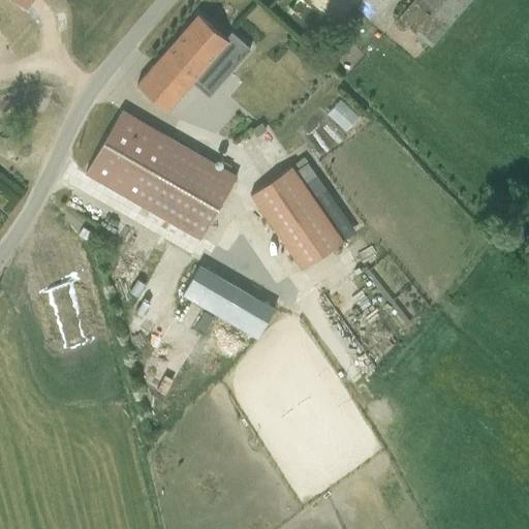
[(415,0),(402,17),(434,42),(469,0),(415,0)]
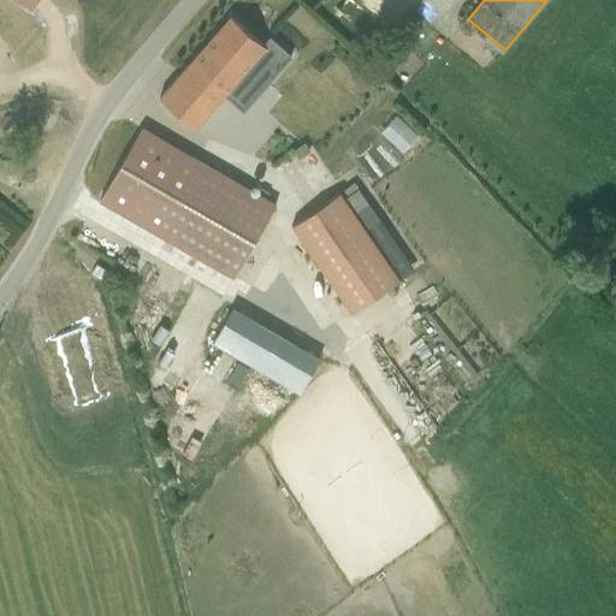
[(225,96),(243,112),(292,55),(268,35),(260,43),(229,17),(158,98),(195,130),(225,96)]
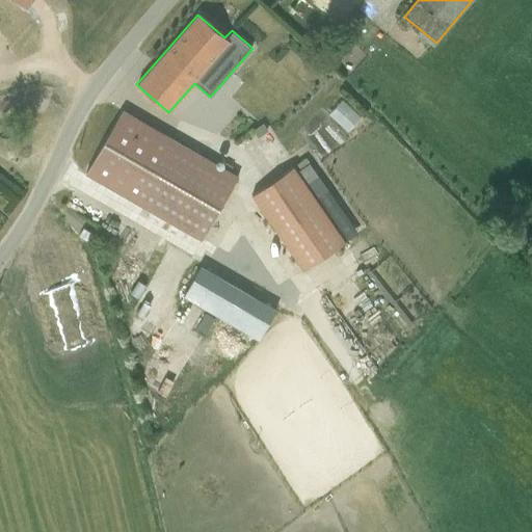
[(315,110),(334,132),(346,122),(327,100),(315,110)]
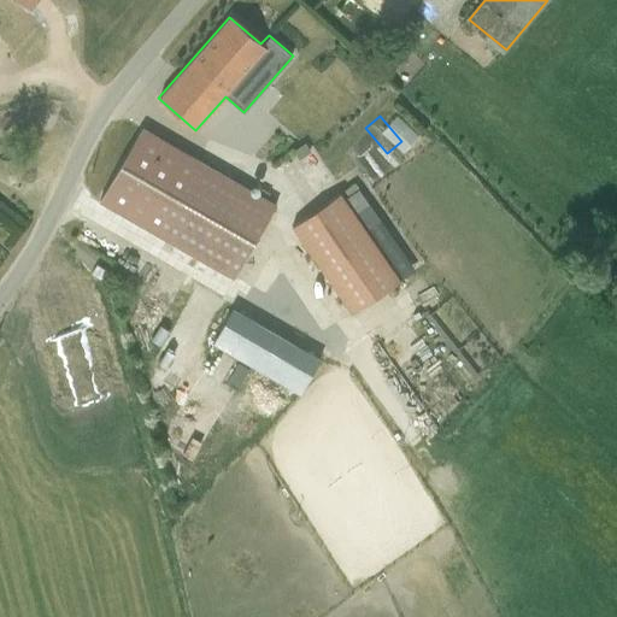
[(146,135),(106,204),(235,277),(275,210),(146,135)]
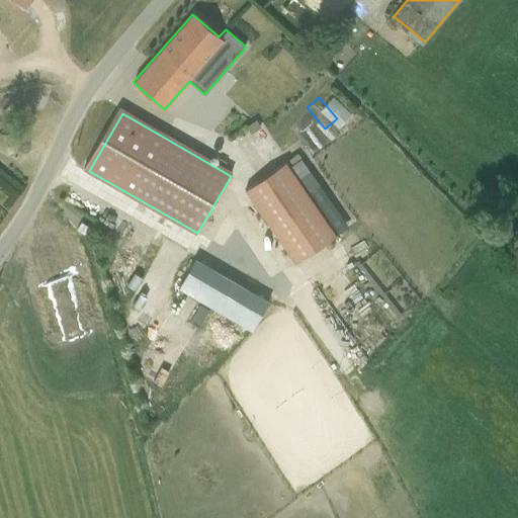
[(244,151),(288,135),(282,118),(238,135),(244,151)]
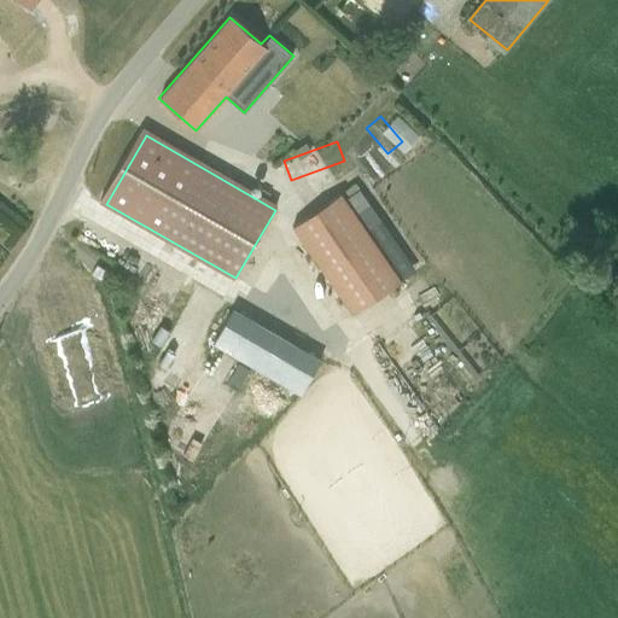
[(355,185),(293,226),(354,314),(401,283),(366,232),(380,222),(355,185)]
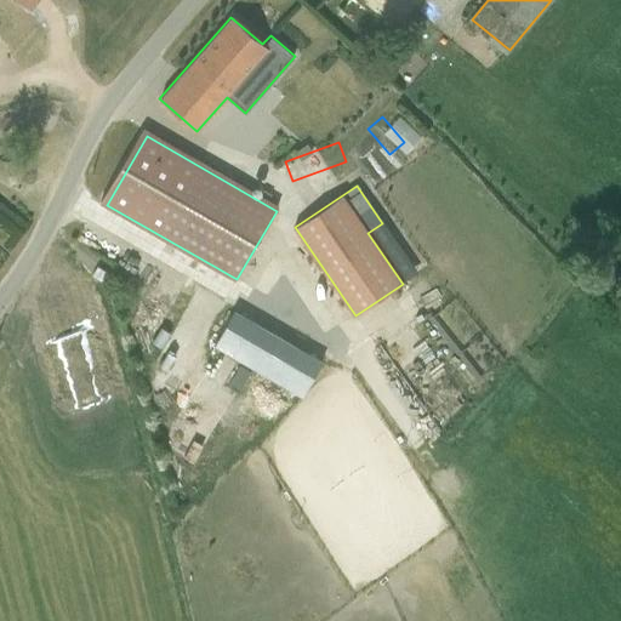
[(235,312),(215,347),(301,396),(320,360),(235,312)]
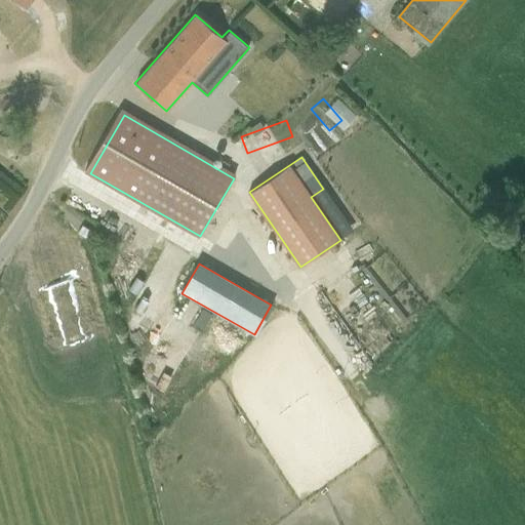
[(153,387),(165,360),(149,353),(143,366),(136,363),(130,376),(153,387)]
